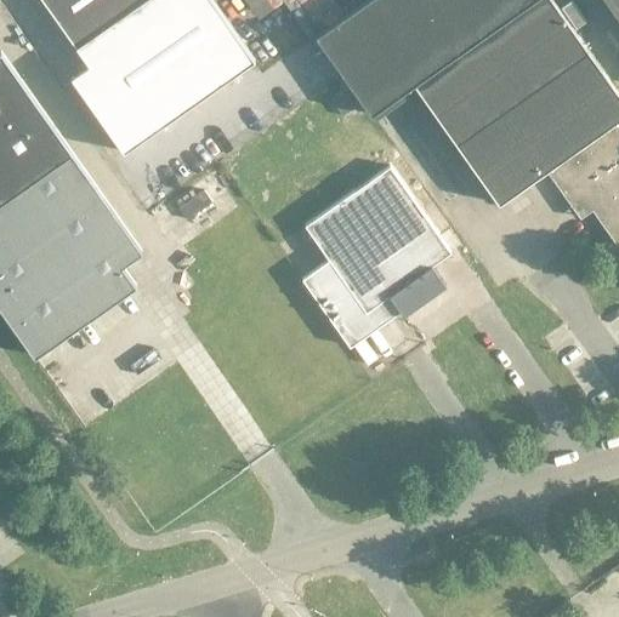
[(254,62),(209,0),(40,0),(87,67),(69,79),(123,154),(254,62)]
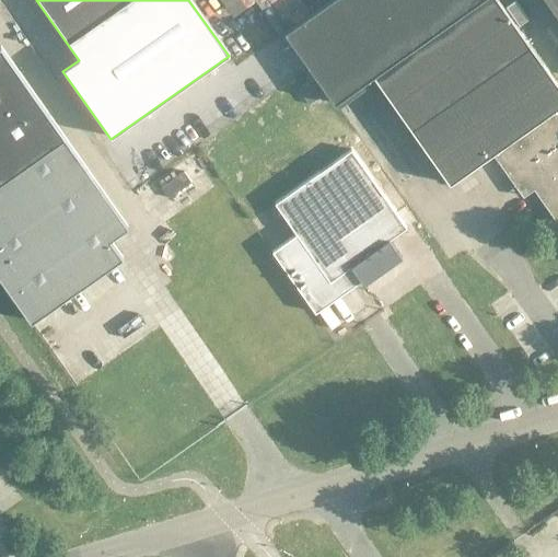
[(557,90),(495,0),(329,0),(282,34),(332,105),(371,78),(448,186),(490,157),(516,194),(538,178),(549,194),(538,201),(555,224),(557,221),(557,113),(556,109),(557,108),(557,90)]
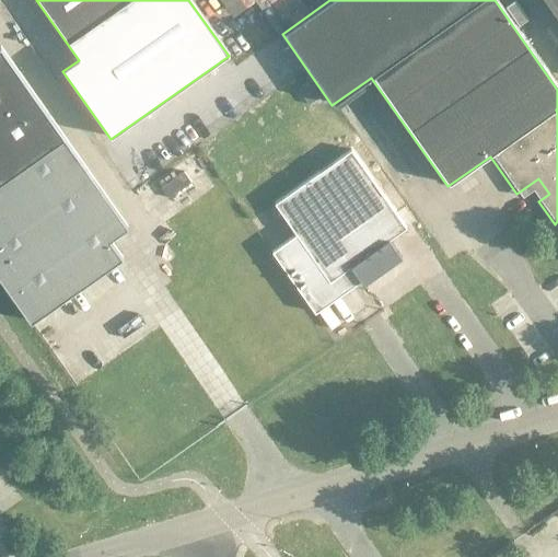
[(557,0),(542,0),(557,23),(557,0)]
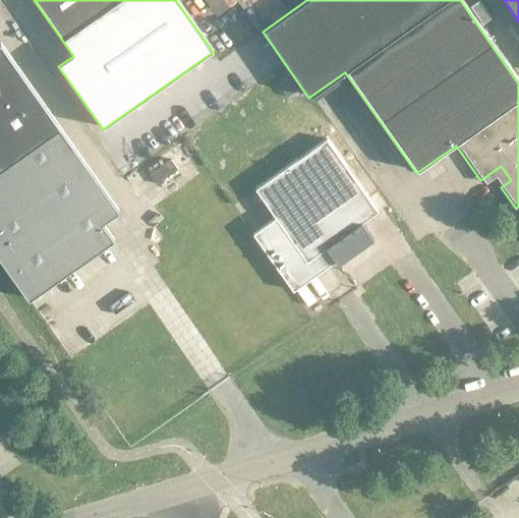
[(0,262),(27,301),(112,241),(101,225),(112,217),(117,213),(0,46),(0,262)]
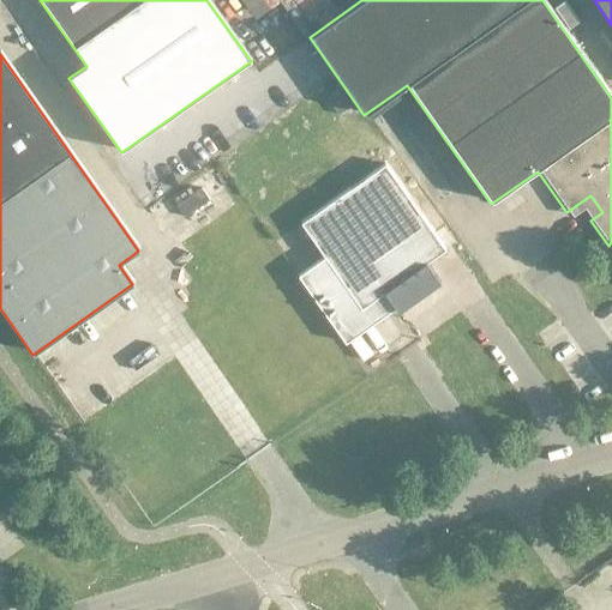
[(383,165),(299,225),(360,312),(383,295),(397,314),(414,301),(413,300),(419,295),(421,297),(438,284),(425,265),(444,252),(383,165)]
